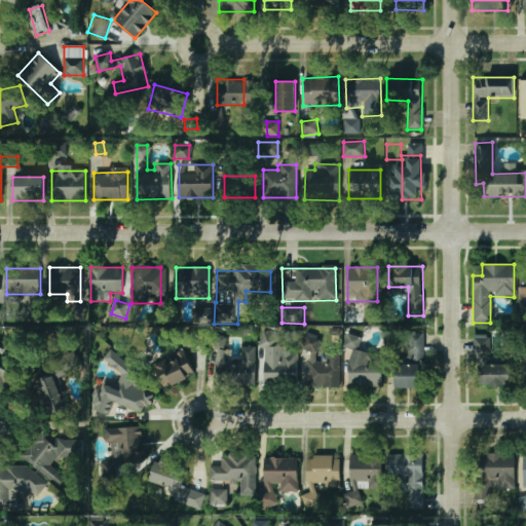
[(211,308),(193,309),(194,323),(212,322),(211,308)]
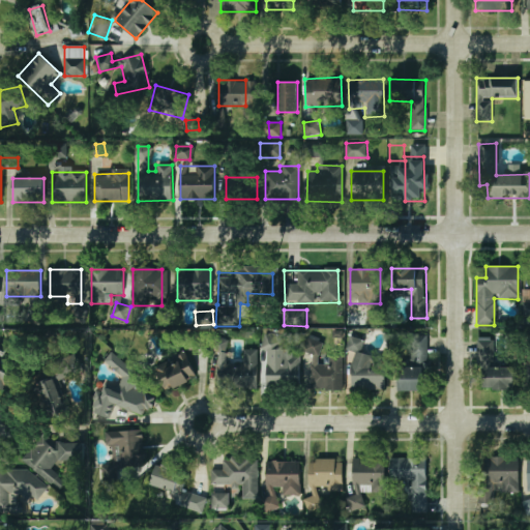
[(365,312),(346,312),(346,325),(365,325),(365,312)]
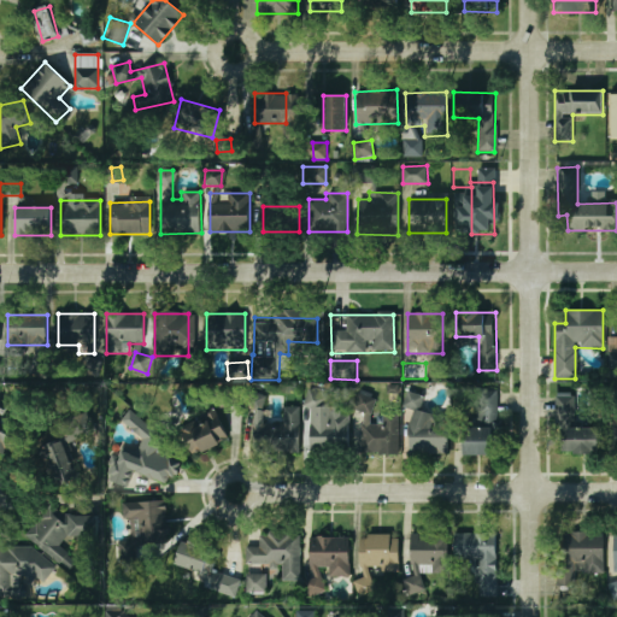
[(497,387),(476,387),(476,422),(497,422),(497,387)]
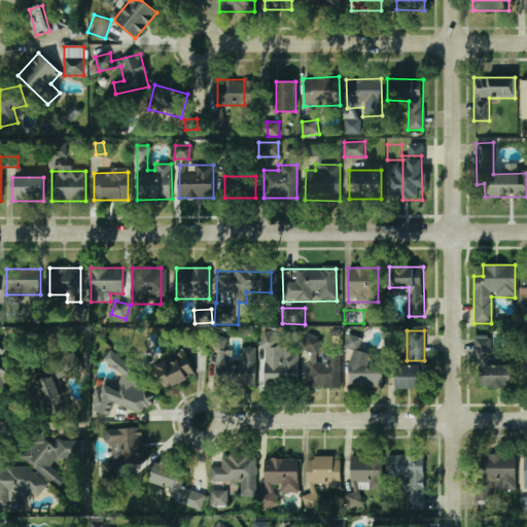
[(265,349),(265,385),(299,384),(299,355),(276,355),(276,337),(260,337),(260,349),(265,349)]
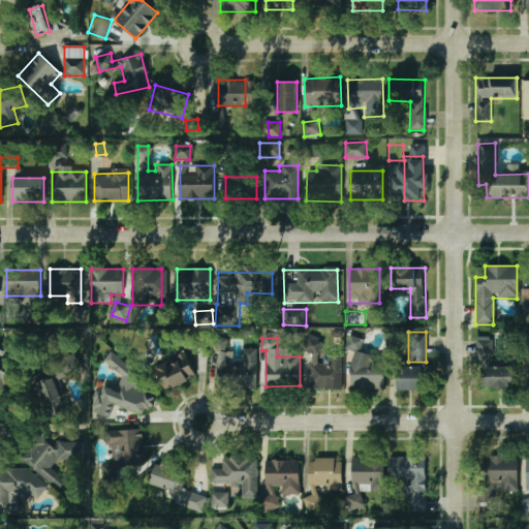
[(515,389),(515,367),(491,367),(491,340),(477,340),(477,389),(515,389)]
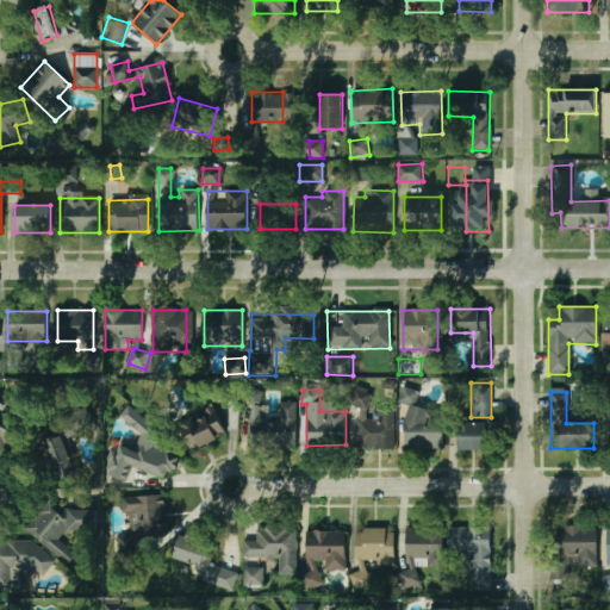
[(394,448),(393,410),(377,410),(378,419),(368,419),(367,398),(356,398),(358,448),(394,448)]
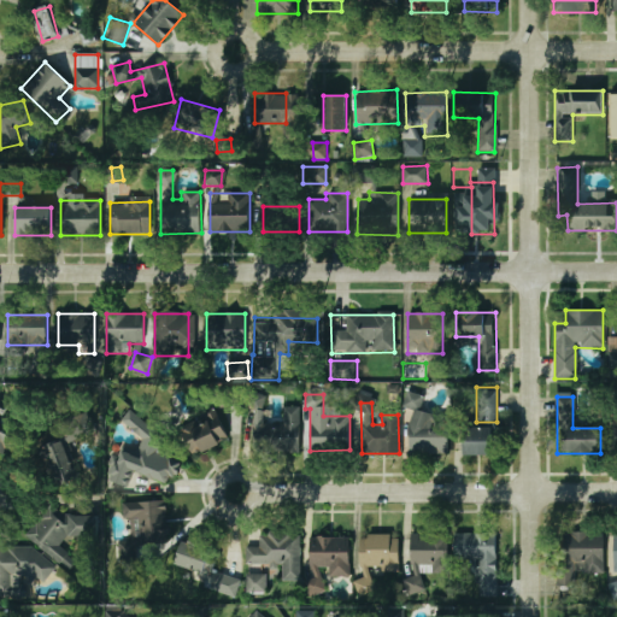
[(0,450),(6,452),(21,411),(0,404),(0,450)]
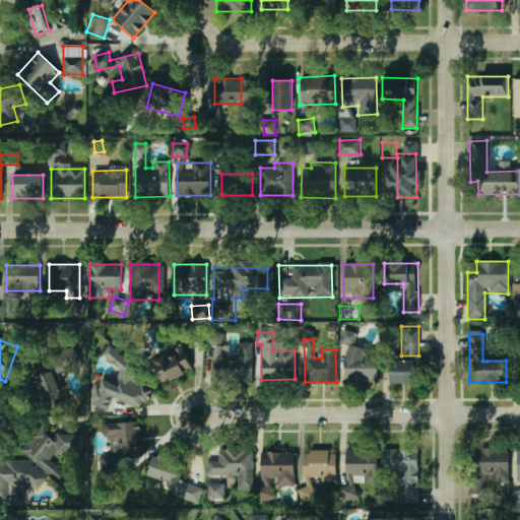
[(113,396),(142,408),(150,397),(153,390),(141,380),(137,379),(140,370),(111,347),(109,346),(102,354),(122,371),(116,383),(104,379),(93,403),(108,409),(113,396)]
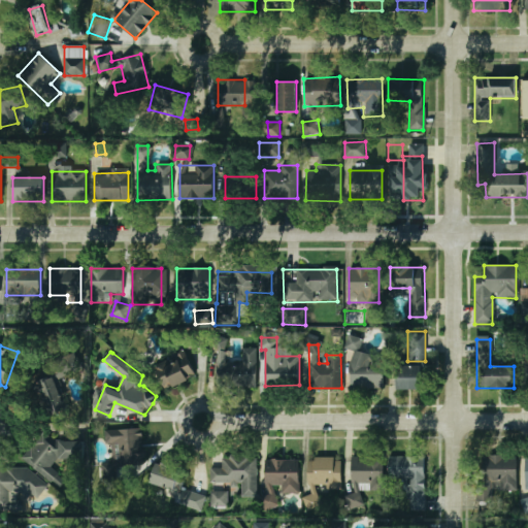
[(48,362),(53,376),(34,383),(45,419),(67,411),(56,378),(78,371),(73,354),(48,362)]
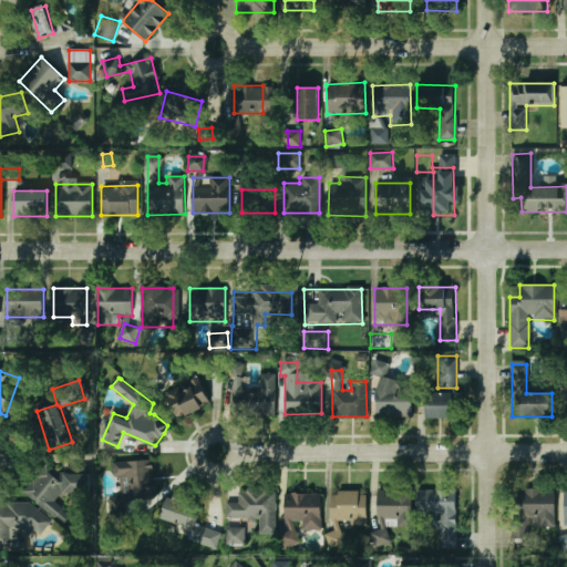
[(178,393),(188,414),(212,404),(202,382),(178,393)]
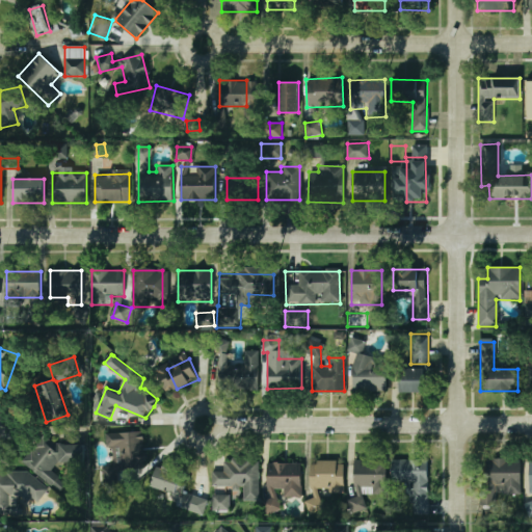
[(386,391),(386,360),(353,360),(353,391),(386,391)]
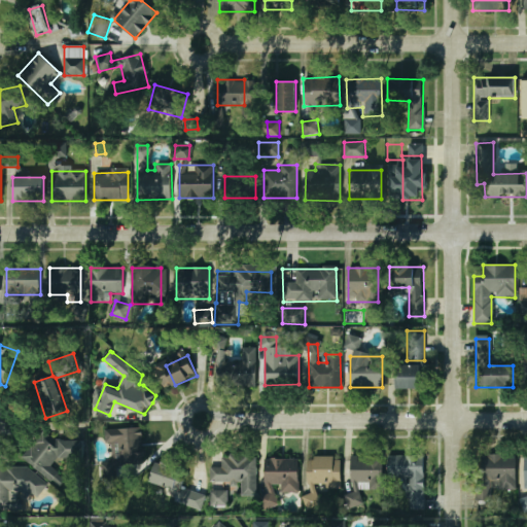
[(255,387),(256,359),(217,358),(216,386),(255,387)]
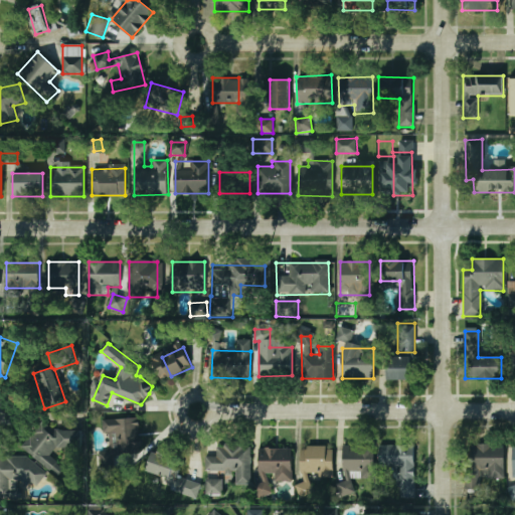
[(386,356),(386,379),(413,379),(413,356),(386,356)]
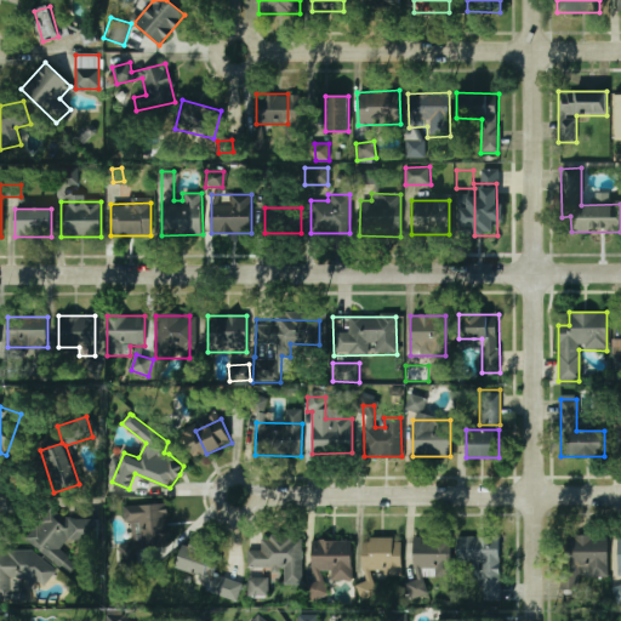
[(149,550),(169,548),(167,505),(123,506),(124,523),(130,522),(131,546),(123,547),(123,569),(151,569),(149,550)]
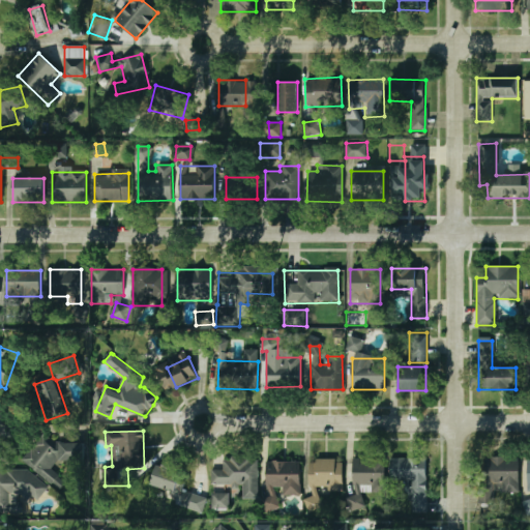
[(85,442),(55,442),(43,433),(22,460),(59,491),(66,481),(52,470),(59,461),(85,461),(85,442)]
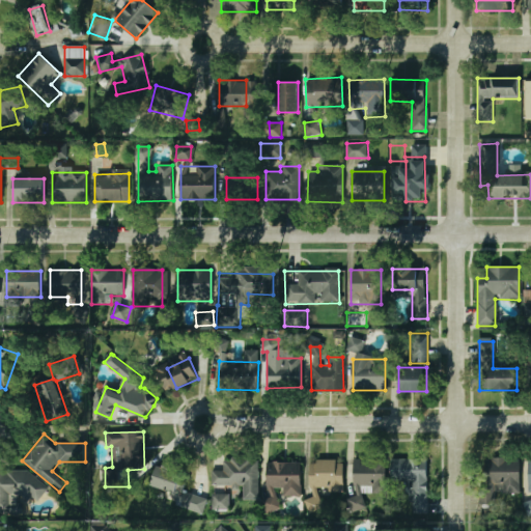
[(257,458),(222,458),(222,470),(212,471),(212,485),(242,485),(242,500),(257,500),(257,458)]
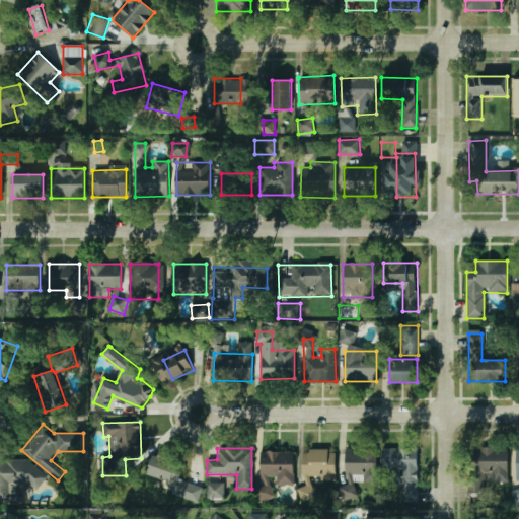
[(376,448),(346,449),(346,487),(342,487),(342,497),(354,496),(354,483),(376,483),(376,448)]
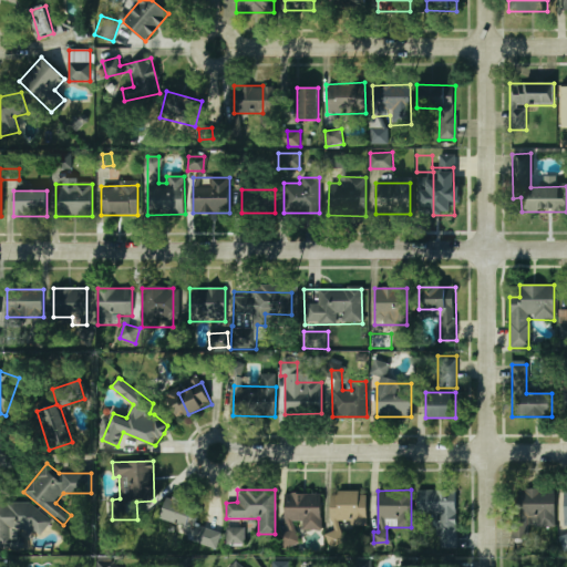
[(457,547),(456,490),(416,491),(418,514),(440,514),(440,548),(457,547)]
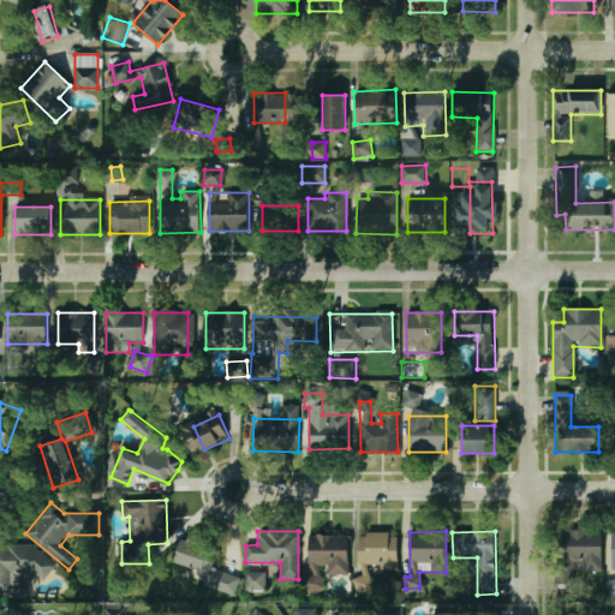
[(602,531),(559,531),(557,585),(573,585),(574,572),(601,572),(602,531)]
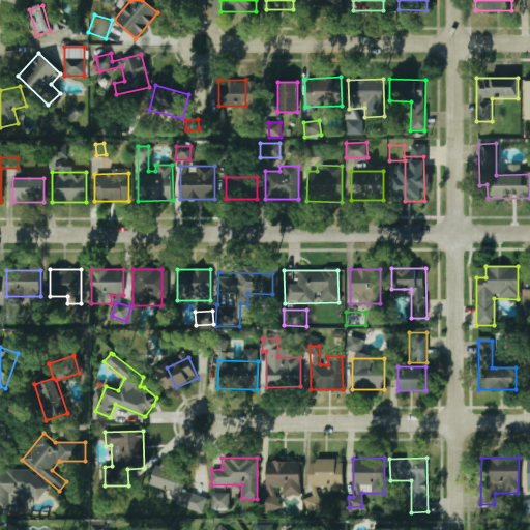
[(342,490),(342,459),(308,459),(308,490),(342,490)]
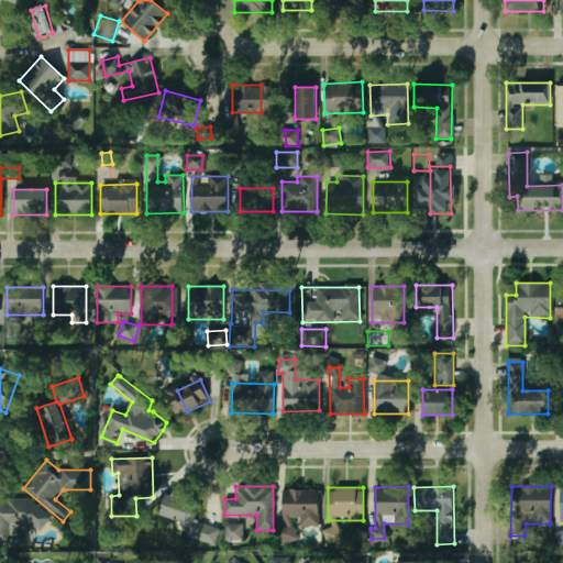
[(318,489),(283,489),(283,526),(318,526),(318,489)]
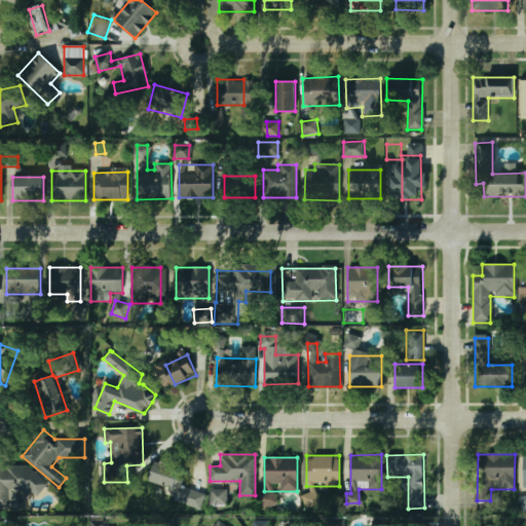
[(189,474),(159,458),(148,481),(177,496),(189,474)]
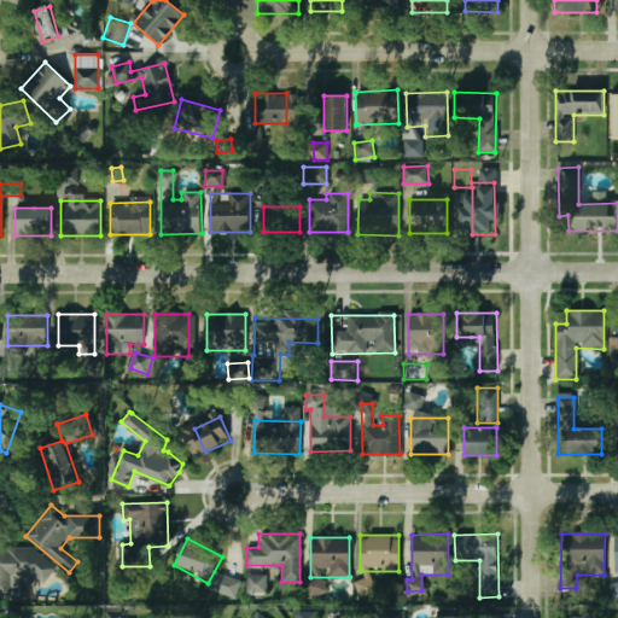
[(0,598),(24,599),(25,581),(52,581),(52,552),(0,549),(0,598)]
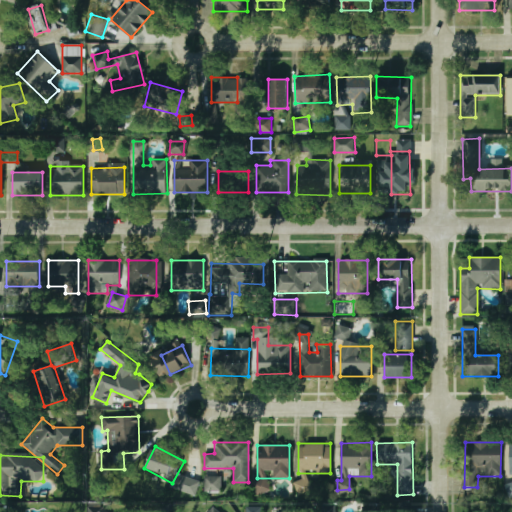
[(205,492),(221,491),(221,476),(205,476),(205,492)]
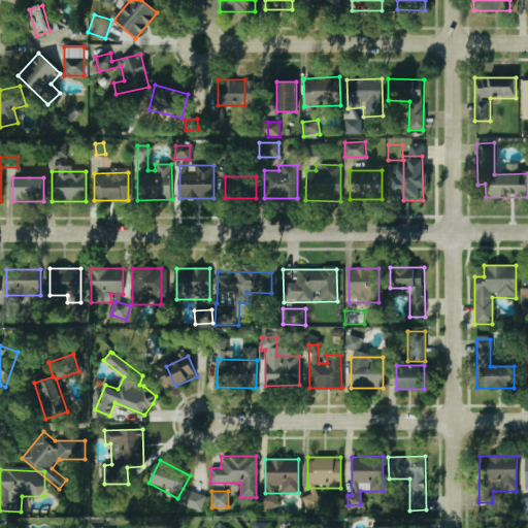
[(86,527),(108,527),(98,517),(86,527)]
